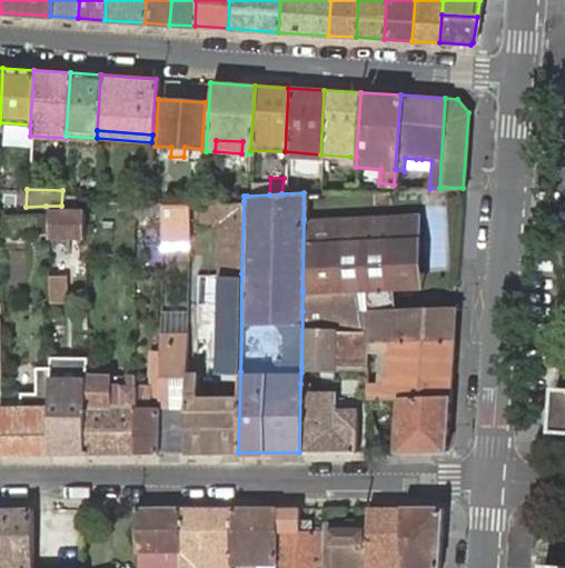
[(219,219),(218,273),(241,273),(244,201),(199,203),(199,213),(199,221),(219,219)]
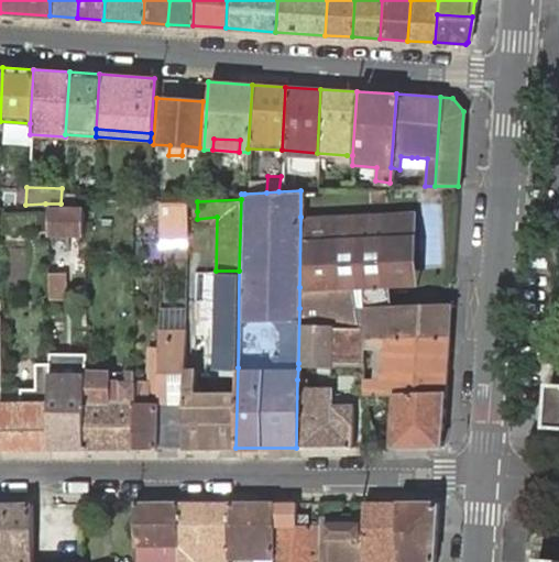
[(129,204),(129,216),(155,213),(155,202),(155,201),(129,204)]
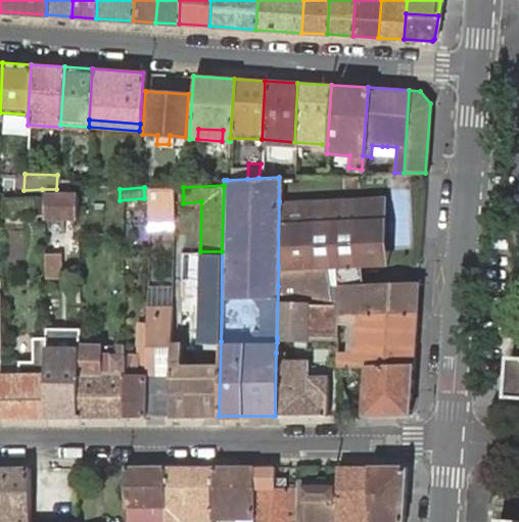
[(171,189),(144,188),(144,198),(144,222),(171,223),(171,189)]
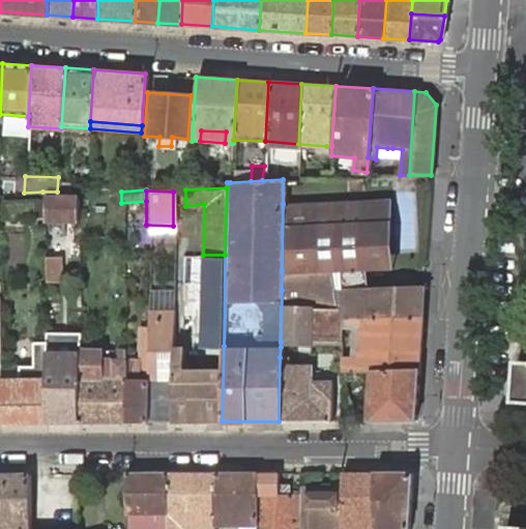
[(76,194),(44,195),(44,219),(62,219),(76,218),(76,194)]
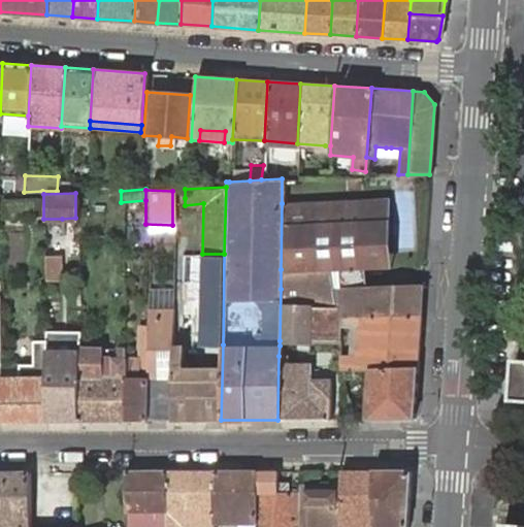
[(387,199),(282,203),(281,269),(329,268),(389,266),(387,199)]
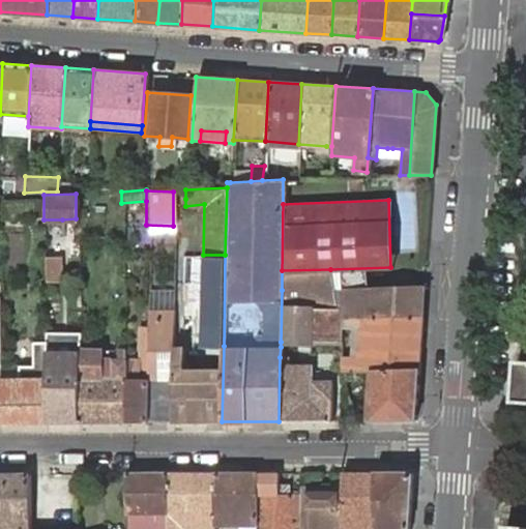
[(162,243),(173,243),(173,232),(162,231),(162,243)]
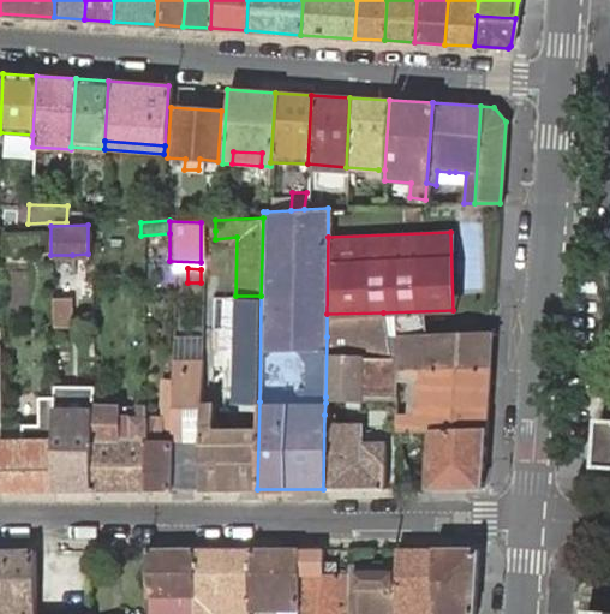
[(51,275),(51,299),(51,329),(67,329),(66,299),(61,299),(61,276),(51,275)]
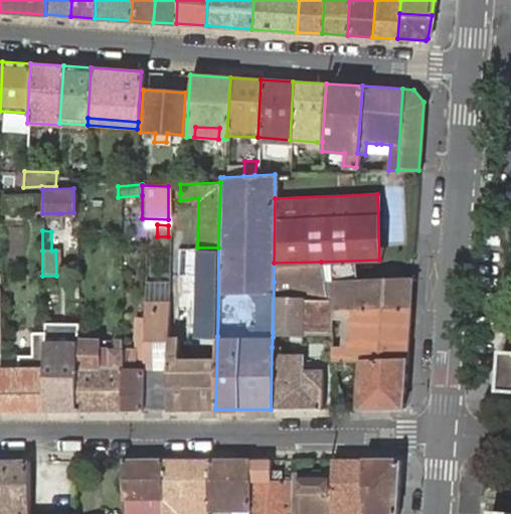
[(218,247),(197,247),(195,336),(207,336),(217,336),(218,247)]
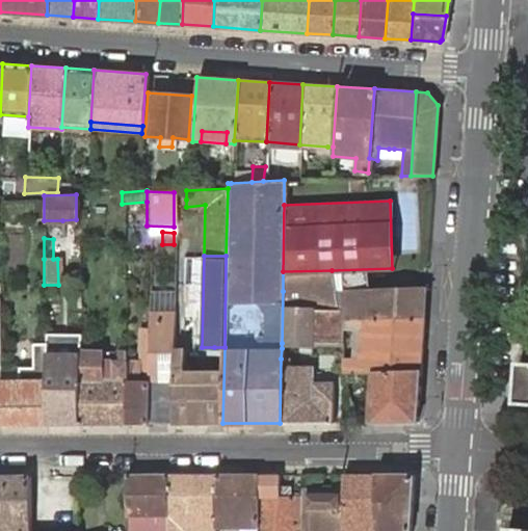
[(332,270),(283,271),(283,291),(335,290),(332,270)]
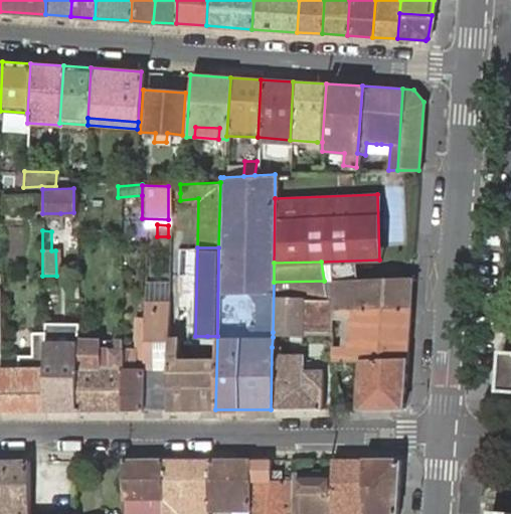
[(325,277),(350,276),(350,263),(325,263),(325,277)]
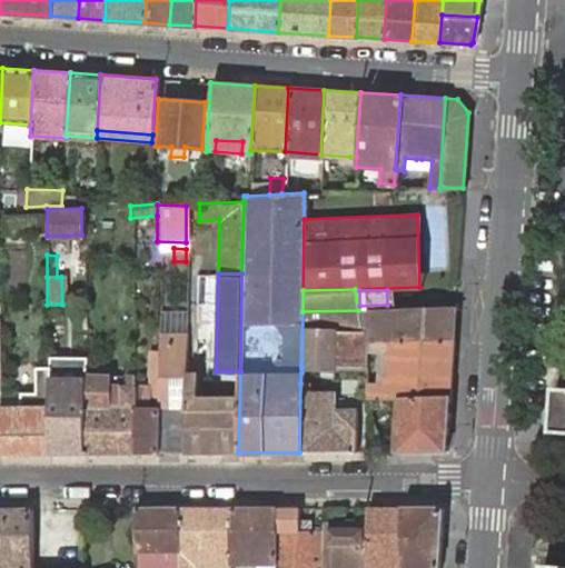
[(358,310),(303,311),(301,367),(365,367),(365,349),(389,348),(390,340),(453,339),(455,306),(358,310)]
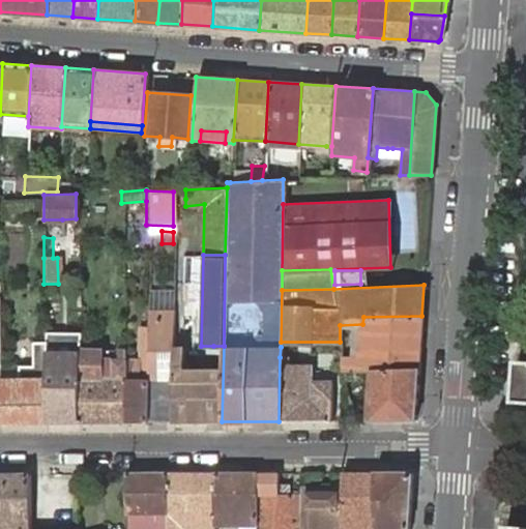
[(173,291),(145,291),(145,327),(145,421),(172,421),(172,346),(173,335),(173,291)]
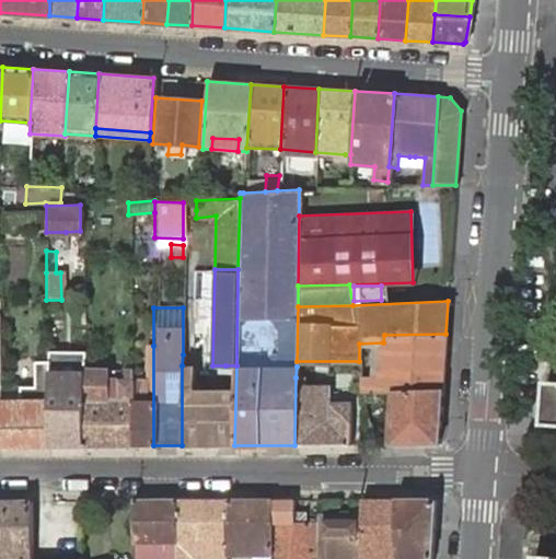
[(375,381),(359,382),(359,392),(393,391),(441,389),(446,334),(384,335),(383,342),(383,354),(381,381),(375,381)]
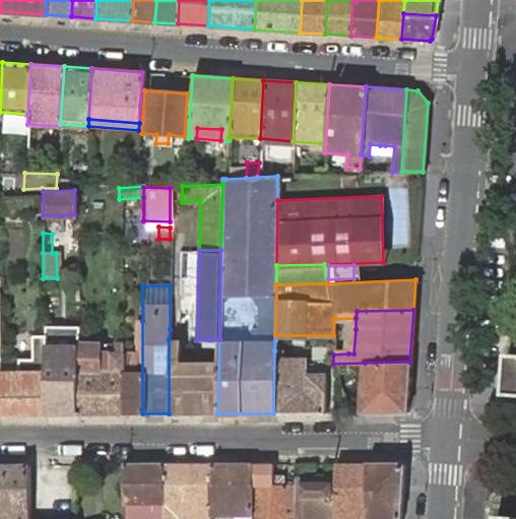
[(121,372),(121,413),(142,413),(142,321),(133,321),(133,359),(133,372),(121,372)]
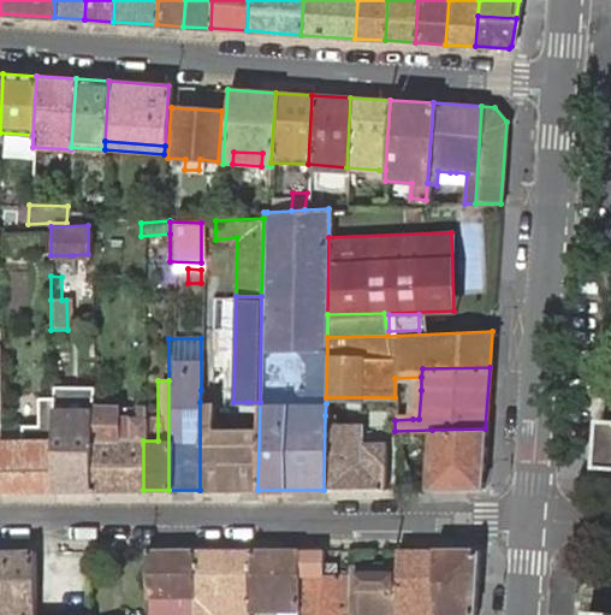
[(0,491),(52,491),(52,400),(52,396),(36,396),(36,424),(19,424),(19,441),(0,441),(0,491)]
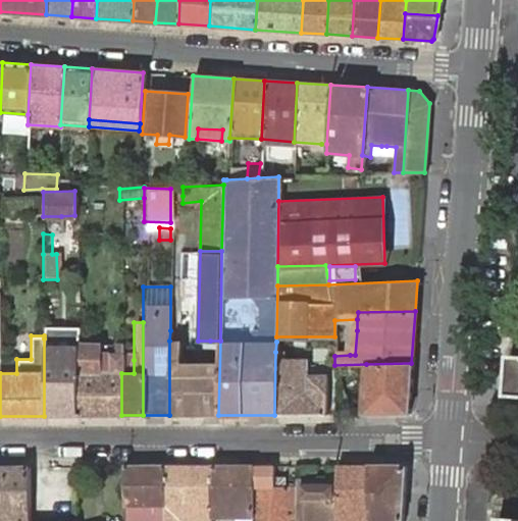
[(75,344),(75,416),(121,415),(121,373),(121,360),(121,344),(114,344),(114,353),(108,353),(108,358),(104,358),(98,357),(94,358),(94,335),(87,335),(87,343),(75,344)]
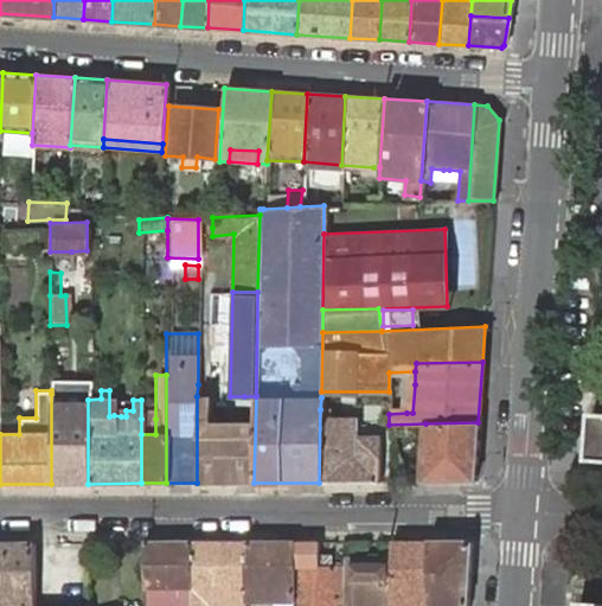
[(51,394),(51,484),(88,484),(88,400),(88,394),(74,394),(74,416),(62,416),(62,394),(51,394)]
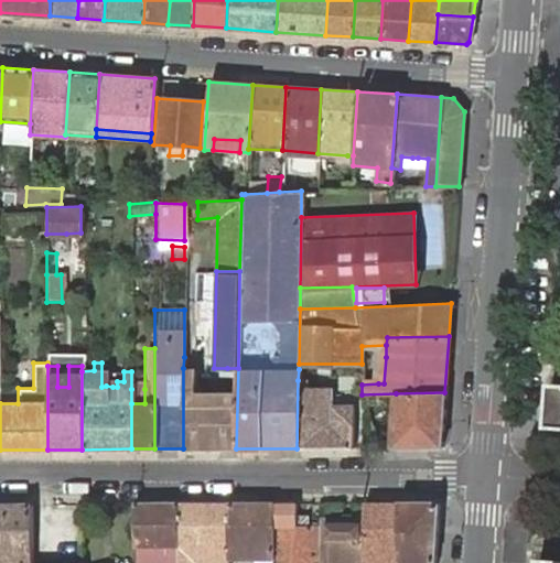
[(183,368),(183,448),(236,448),(238,368),(227,368),(227,391),(195,390),(195,368),(183,368)]
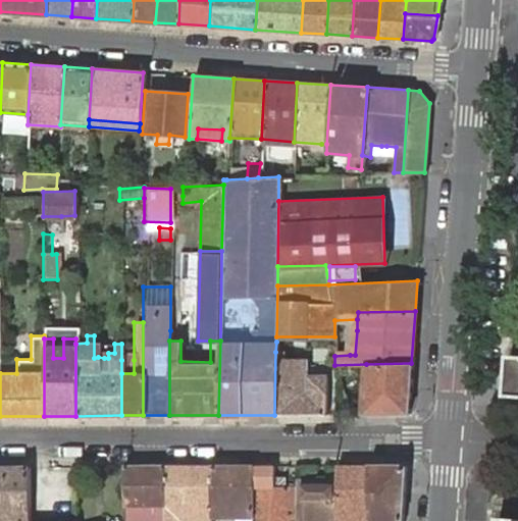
[(275,352),(274,415),(325,414),(325,380),(305,381),(305,376),(305,364),(305,359),(282,358),(282,352),(275,352)]
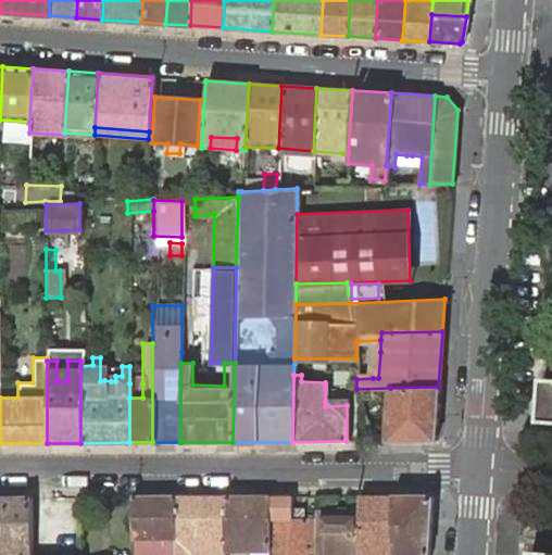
[(551,378),(540,378),(537,420),(551,421),(551,378)]
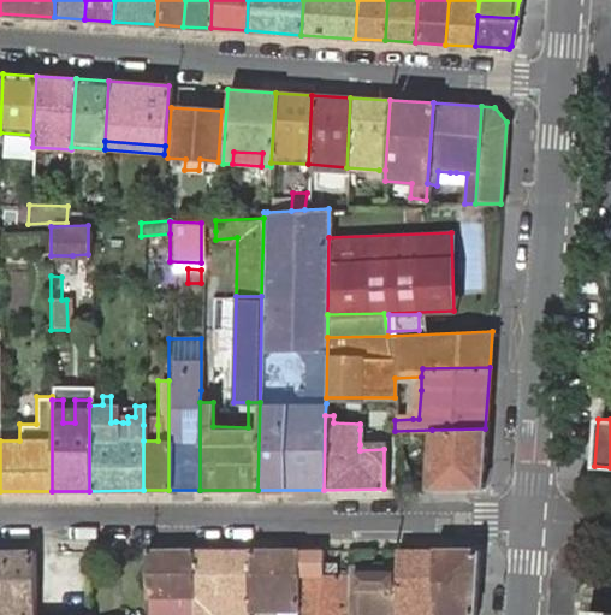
[(19,424),(0,425),(0,441),(19,441),(19,424)]
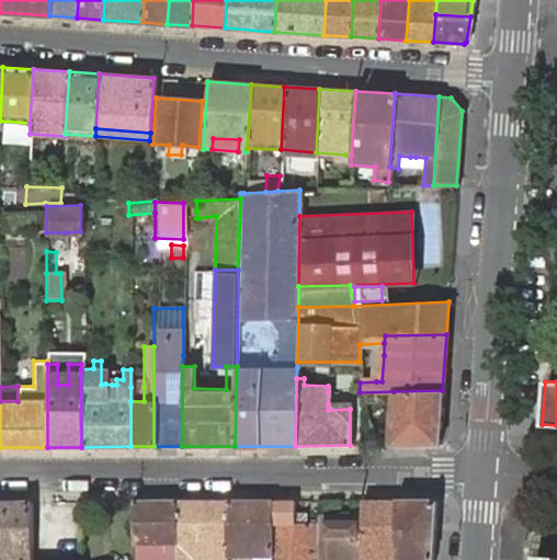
[(144,387),(131,387),(131,401),(144,401),(144,387)]
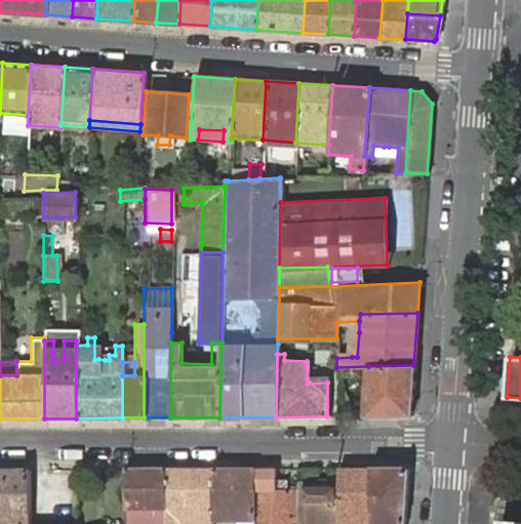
[(413,365),(368,366),(364,417),(409,416),(410,415),(413,365)]
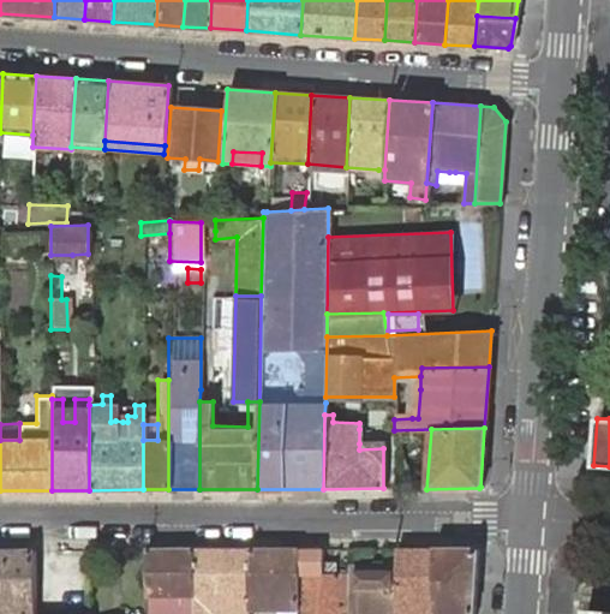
[(297,548),(247,549),(249,606),(252,606),(257,606),(257,602),(277,602),(276,613),(295,613),(297,576),(297,548)]
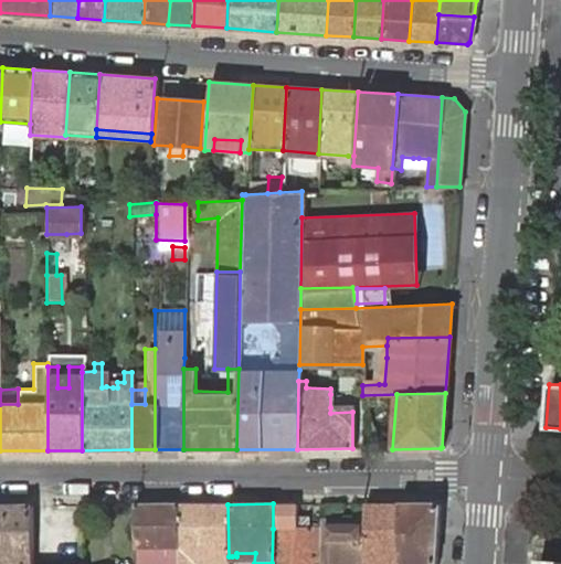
[(295,503),(273,503),(273,529),(272,563),(317,563),(317,545),(317,528),(306,528),(295,528),(295,518),(295,503)]
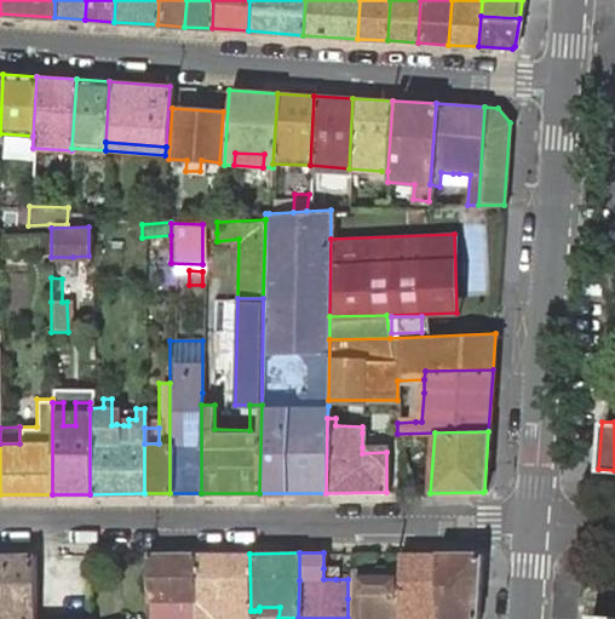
[(437,552),(397,552),(397,569),(397,618),(437,618),(437,552)]
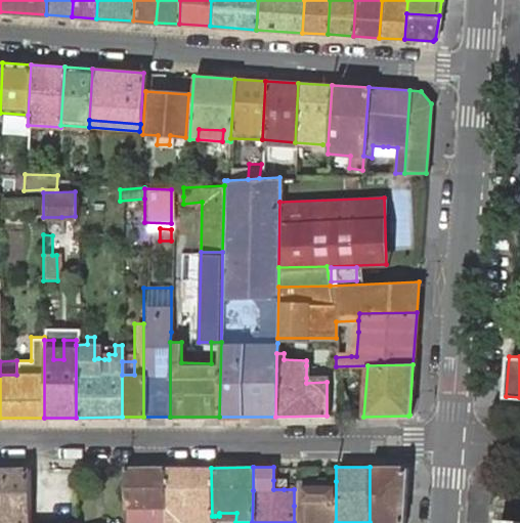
[(404,467),(370,467),(370,522),(369,522),(401,522),(405,469),(404,467)]
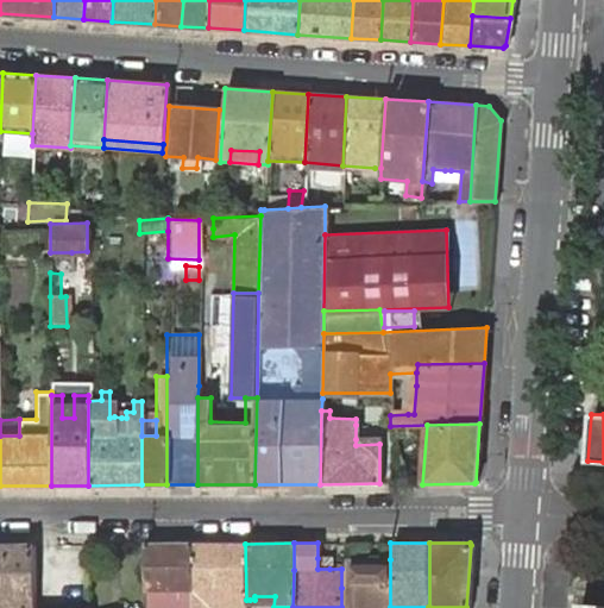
[(32,607),(32,544),(0,544),(0,607),(32,607)]
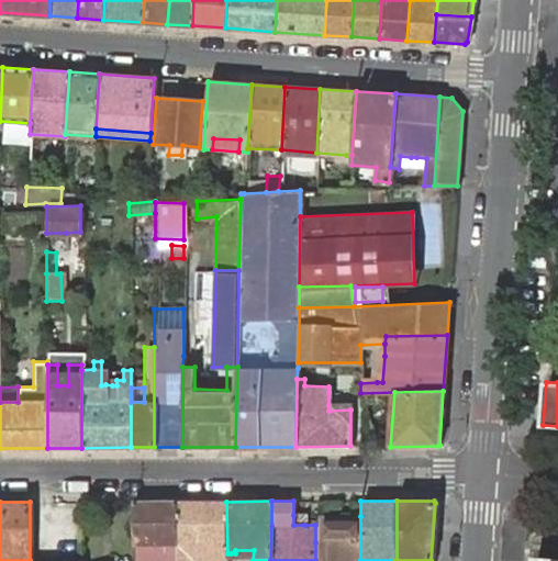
[(176,560),(177,502),(132,502),(133,560),(176,560)]
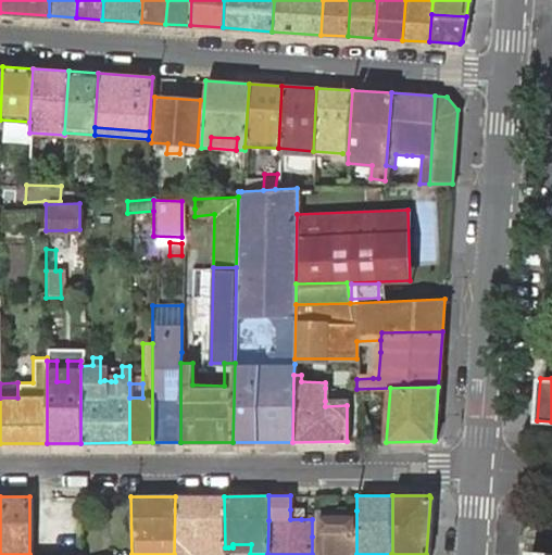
[(224,496),(175,496),(174,554),(224,554),(225,547),(224,496)]
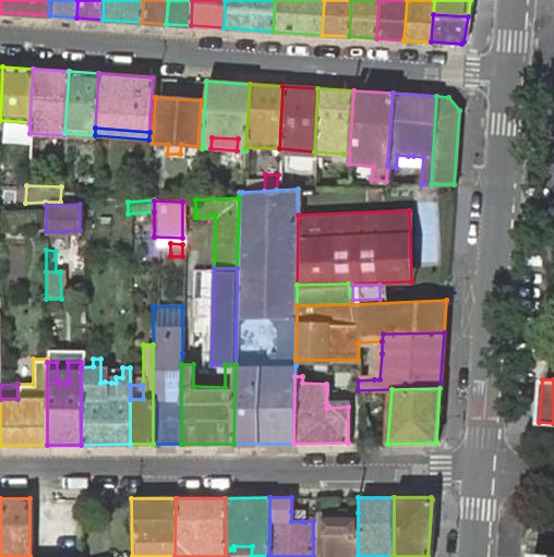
[(302,511),(291,511),(291,521),(302,521),(302,511)]
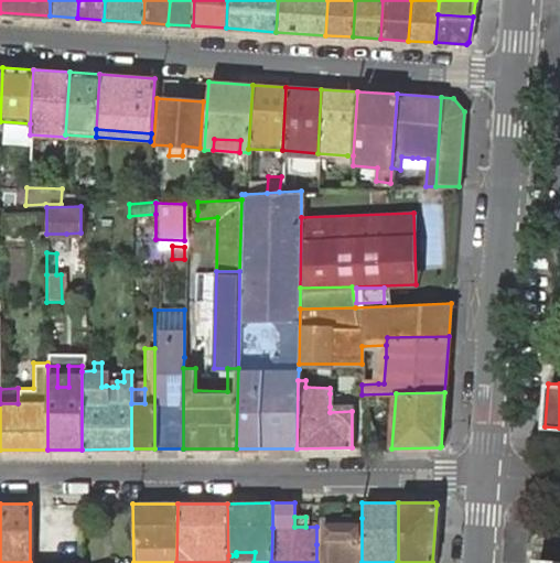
[(362,562),(362,518),(319,518),(319,562),(362,562)]
